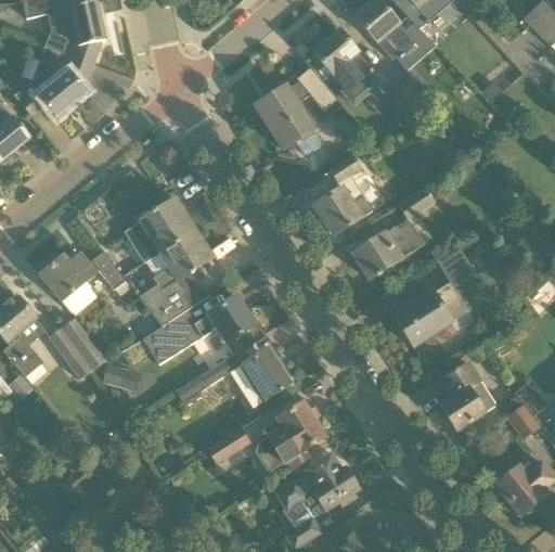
[(30,0),(22,2),(26,20),(48,15),(55,13),(60,30),(80,39),(81,45),(101,41),(104,40),(95,1),(73,7),(73,9),(64,11),(61,0),(30,0)]
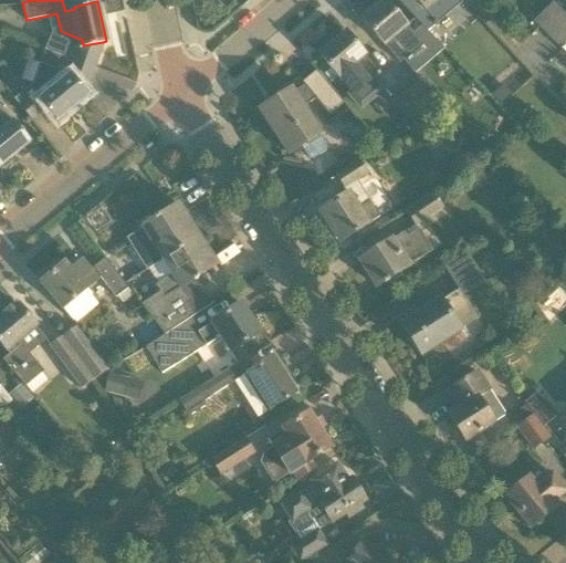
[(398,61),(422,41),(386,0),(381,0),(376,0),(370,4),(373,7),(362,17),(398,61)]
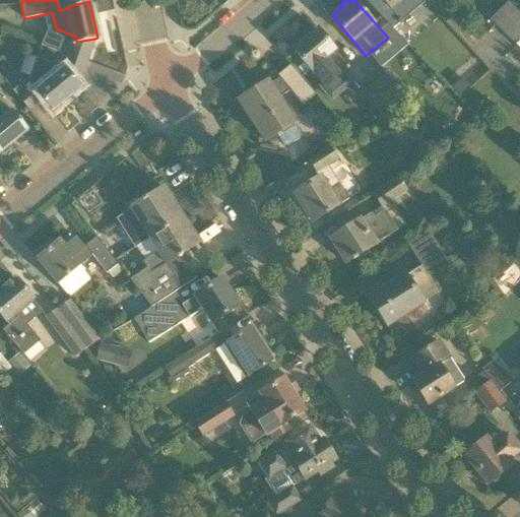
[(400,20),(425,0),(373,0),(370,3),(391,28),(398,22),(399,24),(401,22),(400,20)]
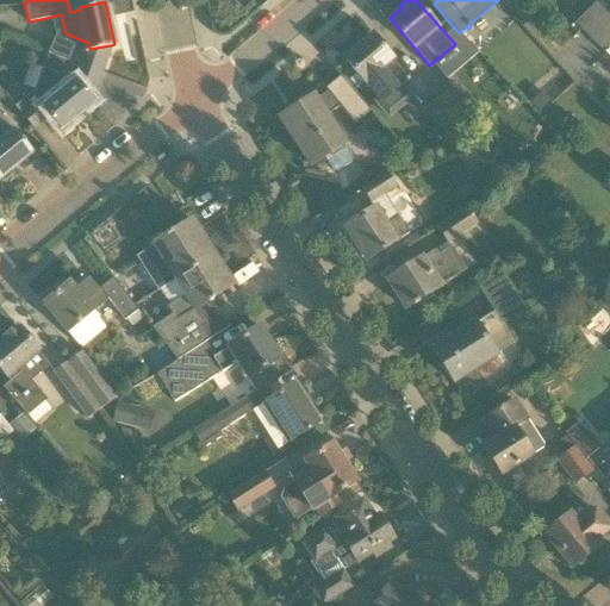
[(576,20),(604,49),(609,42),(609,14),(596,1),(576,20)]
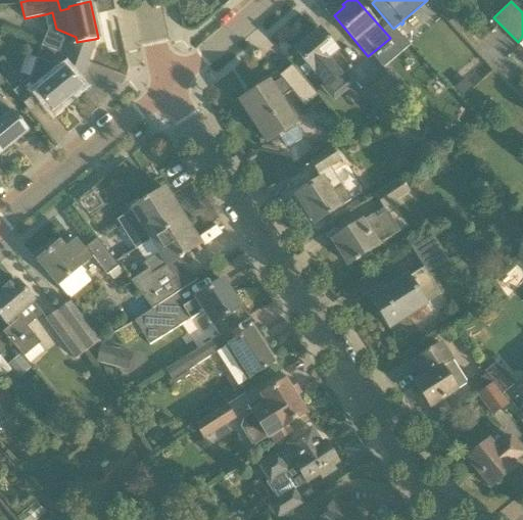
[(420,35),(426,41),(437,31),(467,60),(477,50),(442,13),(420,35)]
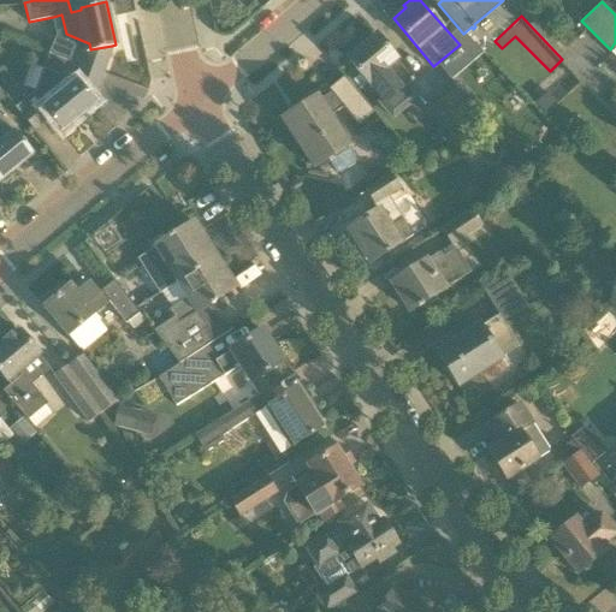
[(397,58),(375,33),(361,46),(360,43),(350,52),(351,53),(348,57),(368,82),(369,82),(385,100),(385,101),(386,101),(386,100),(410,79),(412,79),(413,78),(412,76),(396,59),(397,58)]
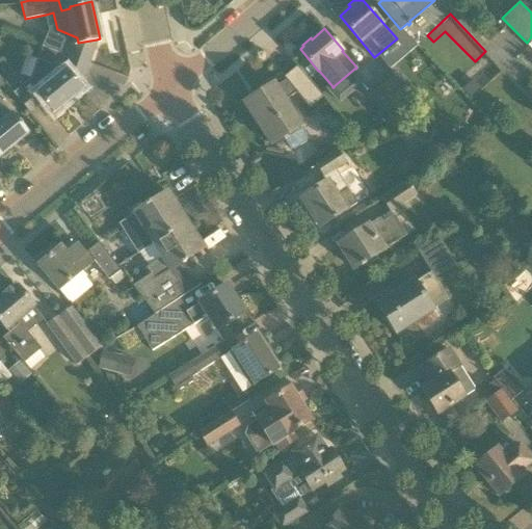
[(81,85),(88,62),(89,63),(89,62),(97,40),(78,43),(50,30),(44,45),(38,58),(55,64),(56,63),(67,68),(81,85)]
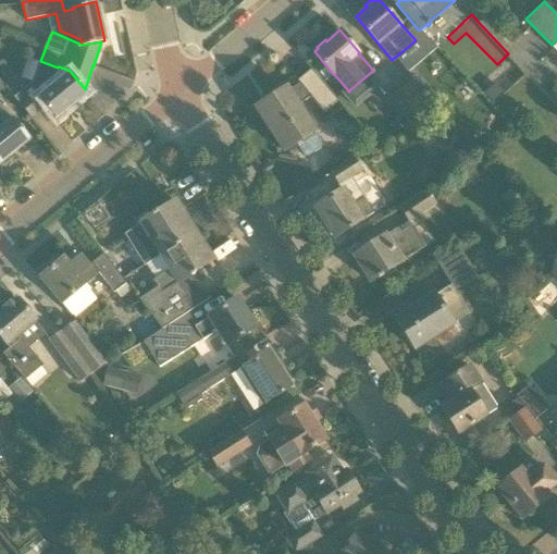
[(34,91),(21,102),(32,115),(45,105),(56,118),(86,91),(85,89),(70,71),(59,66),(58,68),(40,61),(32,79),(41,91),(37,95),(34,91)]
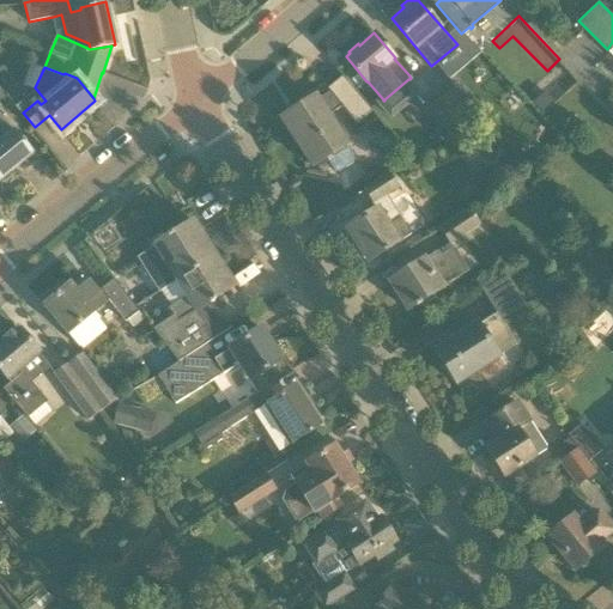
[(545,90),(533,101),(541,111),(554,101),(564,92),(576,80),(566,69),(556,80),(545,90)]
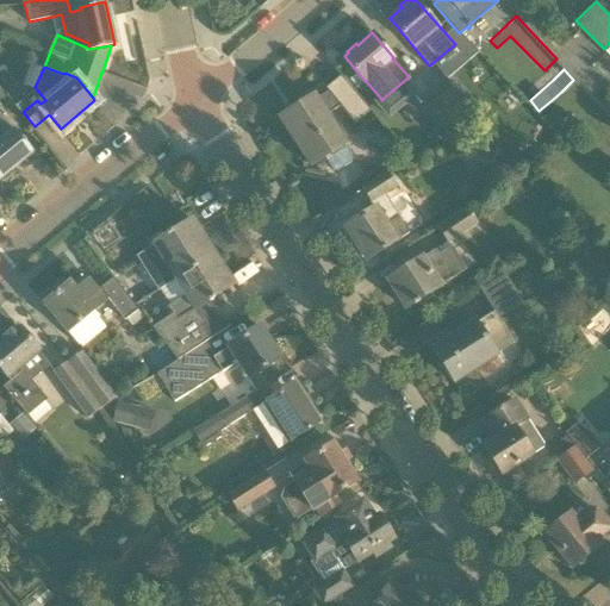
[(281,114),(280,116),(290,131),(291,130),(311,162),(310,162),(311,163),(324,155),(331,167),(337,169),(350,161),(350,155),(343,143),(325,114),(341,104),(355,120),(369,108),(358,94),(341,74),(325,86),(328,89),(316,98),(313,94),(298,104),(298,105),(281,116),(281,114)]
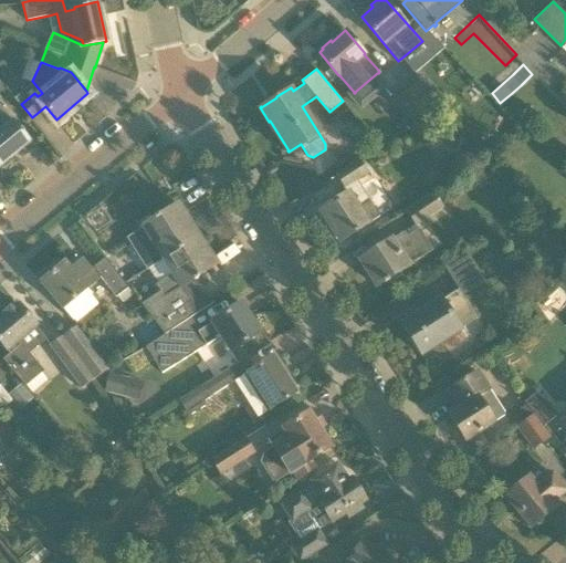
[(408,86),(430,113),(443,104),(420,75),(408,86)]
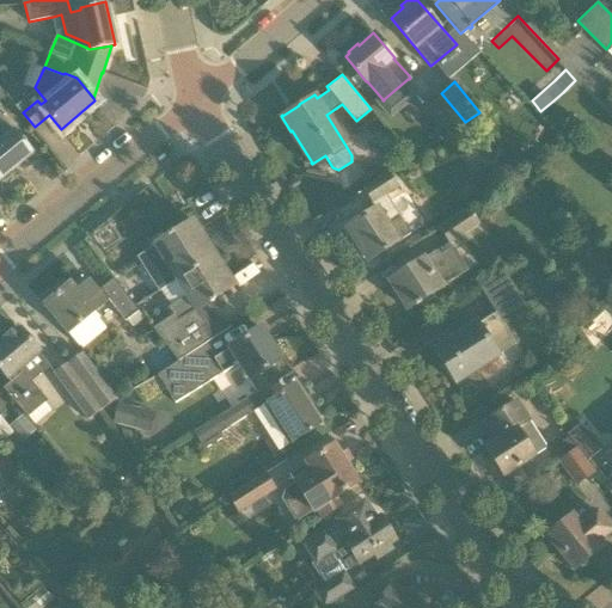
[(447,133),(465,122),(441,93),(424,106),(447,133)]
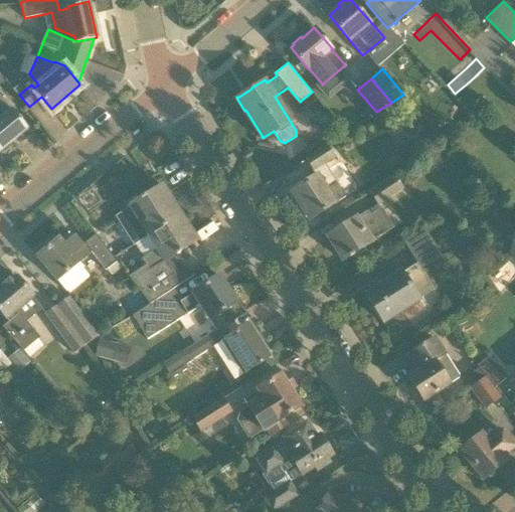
[(0,150),(28,128),(12,109),(0,94),(0,150)]
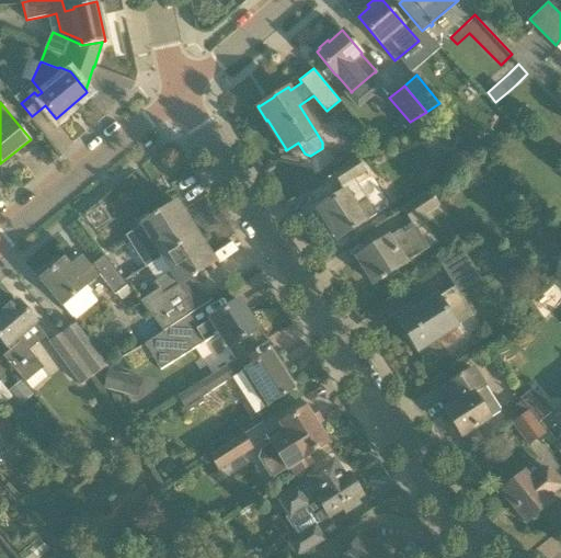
[(342,132),(352,146),(366,137),(356,122),(342,132)]
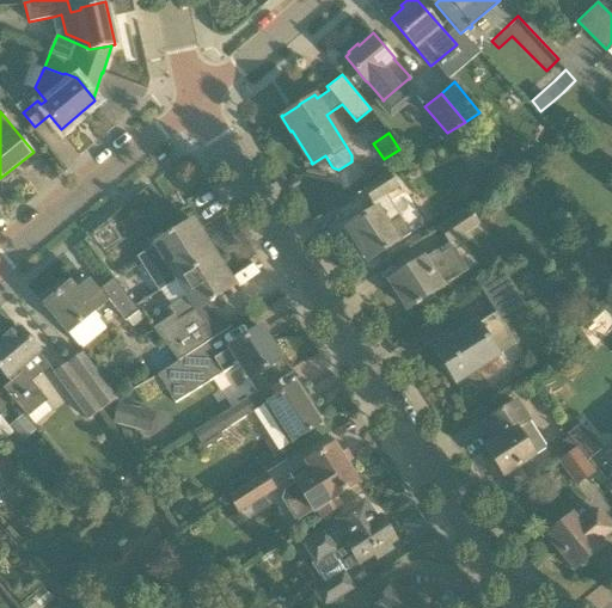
[(496,158),(494,167),(499,174),(508,177),(516,172),(519,164),(514,155),(505,153),(496,158)]
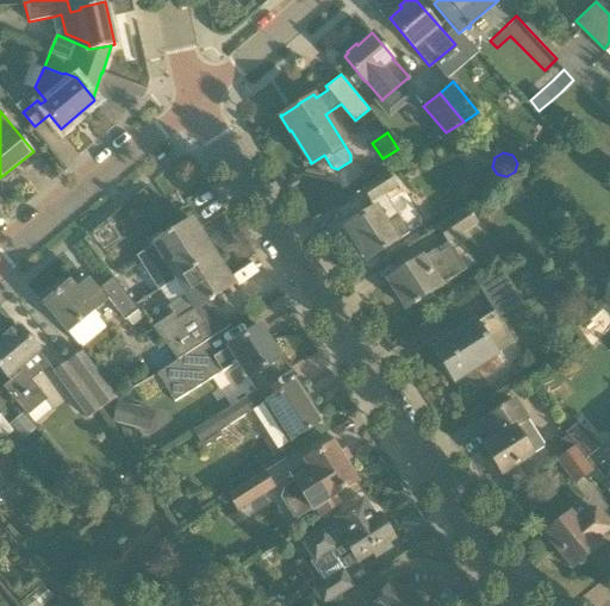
[(366,258),(398,238),(409,231),(388,199),(384,192),(397,183),(388,170),(362,187),(374,206),(344,225),(366,258)]
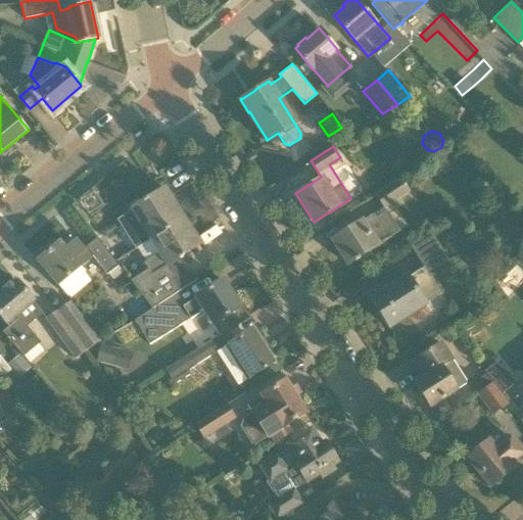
[(445,147),(441,160),(455,163),(458,151),(445,147)]
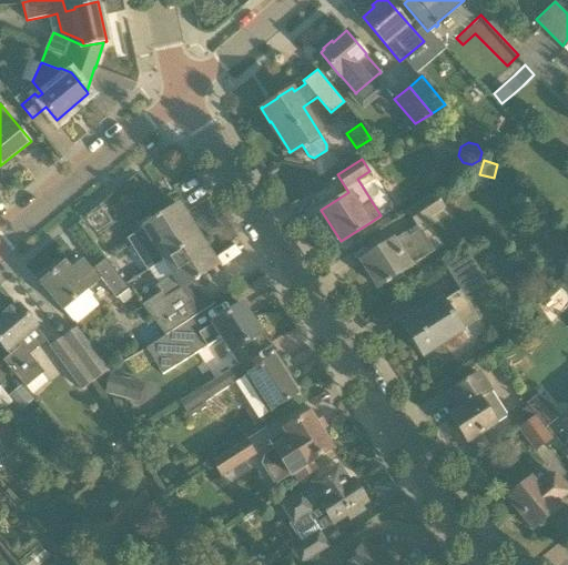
[(363,184),(362,185),(381,215),(389,212),(391,207),(374,180),(372,179),(363,184)]
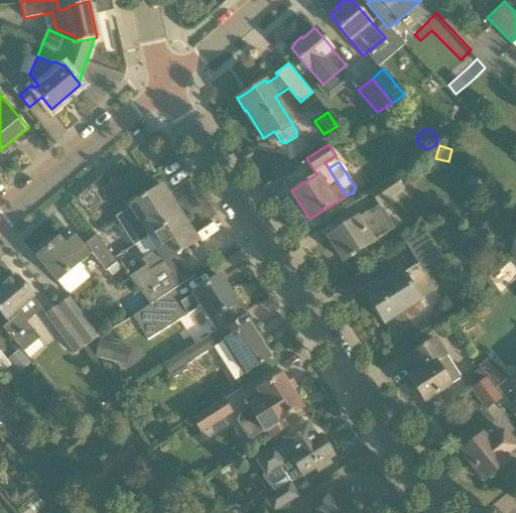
[(379,205),(404,187),(395,173),(370,190),(379,205)]
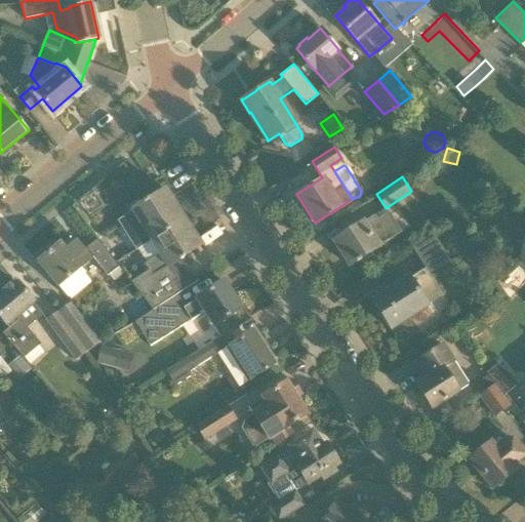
[(132,209),(117,219),(135,248),(150,238),(184,217),(182,214),(173,202),(165,188),(147,199),(147,198),(143,201),(144,202),(133,209),(132,207),(131,208),(132,209)]
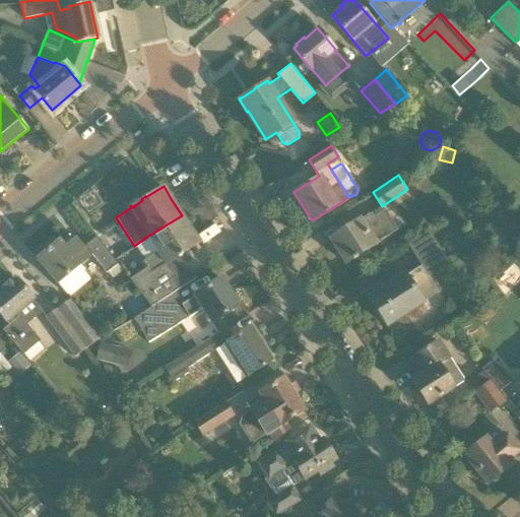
[(355,256),(387,237),(386,236),(397,228),(385,208),(374,215),(371,211),(330,237),(345,262),(352,258),(352,259),(356,257),(355,256)]
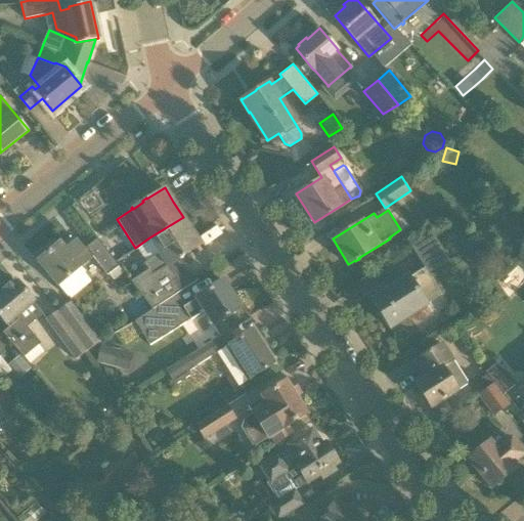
[(185,220),(183,217),(149,237),(159,252),(144,262),(148,268),(130,279),(153,308),(176,293),(197,279),(192,273),(188,270),(184,268),(180,267),(173,272),(168,265),(169,264),(178,258),(179,259),(183,256),(182,255),(201,244),(193,232),(192,233),(185,220)]
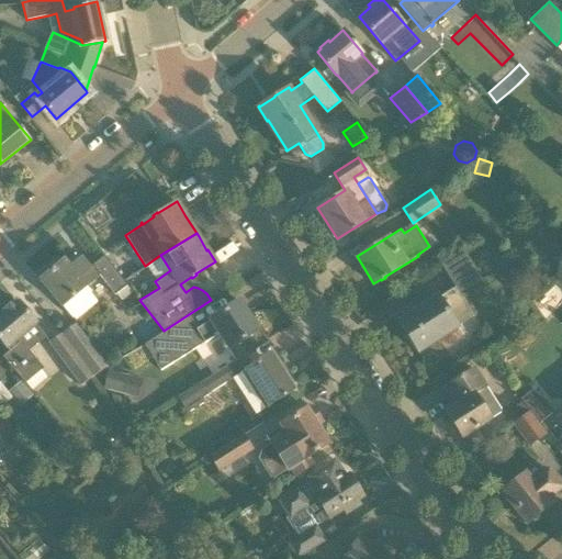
[(417,351),(456,324),(473,314),(459,292),(482,277),(463,248),(440,264),(454,287),(438,298),(437,295),(414,308),(406,312),(408,314),(398,321),(417,351)]
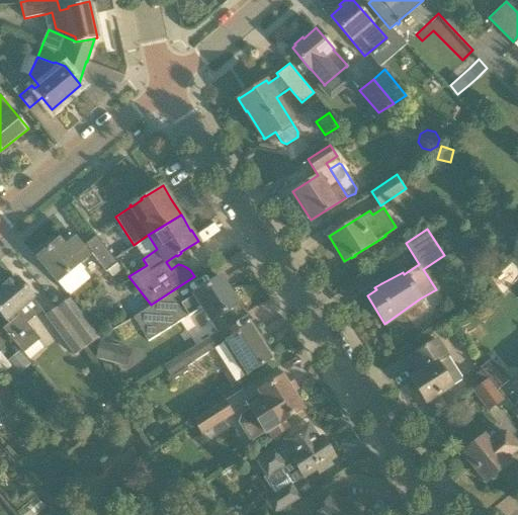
[(59,239),(36,257),(37,258),(38,257),(52,273),(58,280),(67,291),(68,290),(70,292),(90,276),(88,274),(79,263),(92,251),(102,263),(107,269),(116,261),(117,261),(117,260),(96,234),(85,243),(86,244),(83,247),(74,237),(73,238),(74,239),(65,247),(59,239)]
